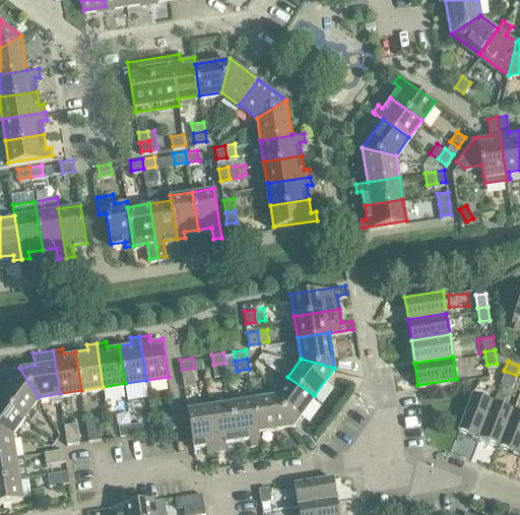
[(226,372),(225,363),(213,365),(214,374),(226,372)]
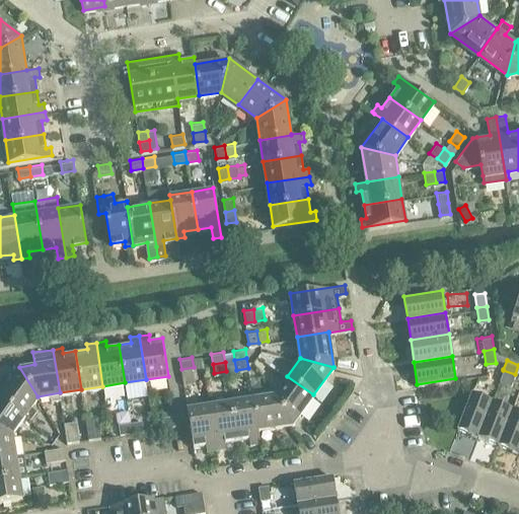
[(36,410),(31,406),(38,396),(19,367),(0,393),(0,395),(25,414),(24,415),(30,419),(36,410)]
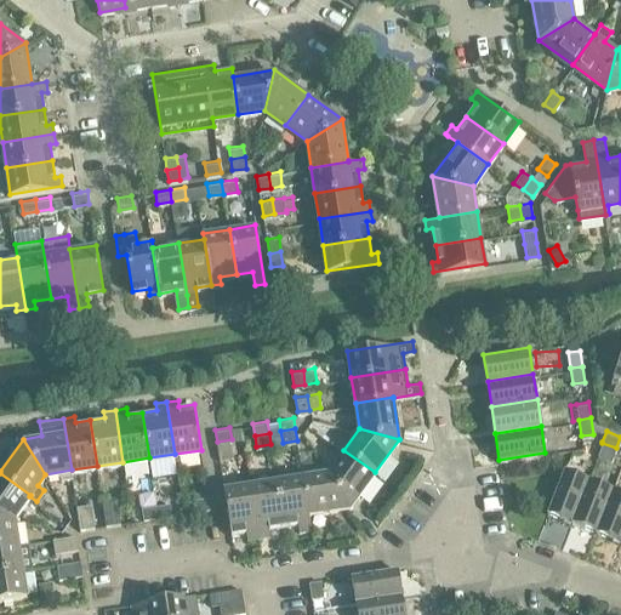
[(611,459),(616,448),(602,443),(598,453),(611,459)]
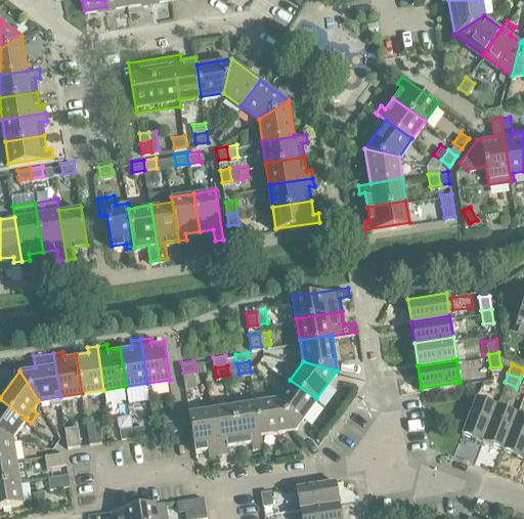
[(290,380),(277,397),(295,428),(316,398),(290,380)]
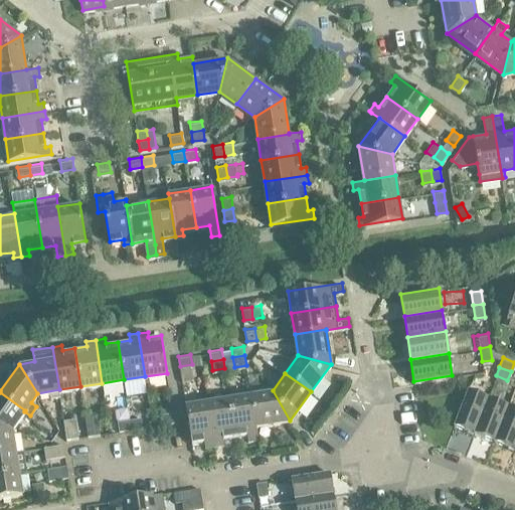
[(454,422),(475,431),(488,395),(468,387),(454,422)]
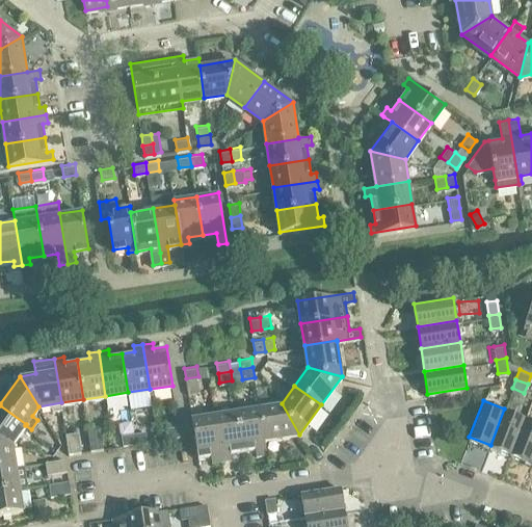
[(264,440),(299,435),(282,403),(259,407),(264,440)]
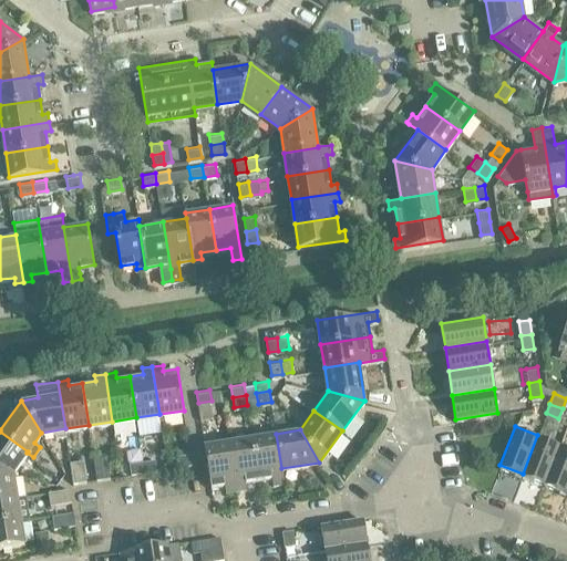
[(0,467),(13,471),(27,453),(28,452),(0,432),(0,467)]
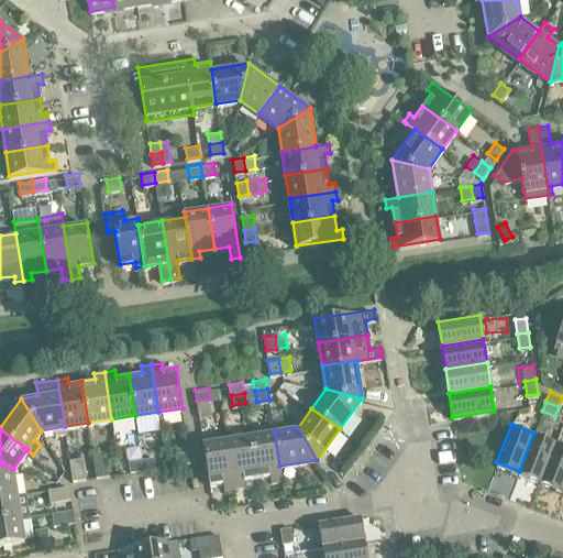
[(282,478),(279,466),(274,431),(228,438),(234,485),(244,484),(244,479),(271,474),(272,480),(282,478)]
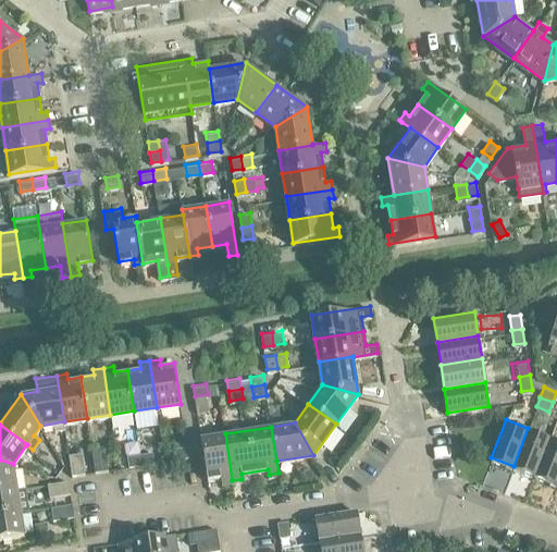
[(528,428),(514,466),(535,475),(551,437),(528,428)]
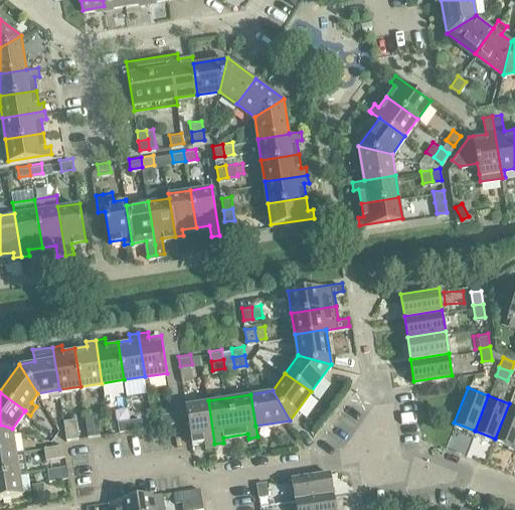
[(204,440),(205,446),(214,444),(208,400),(186,404),(192,442),(204,440)]
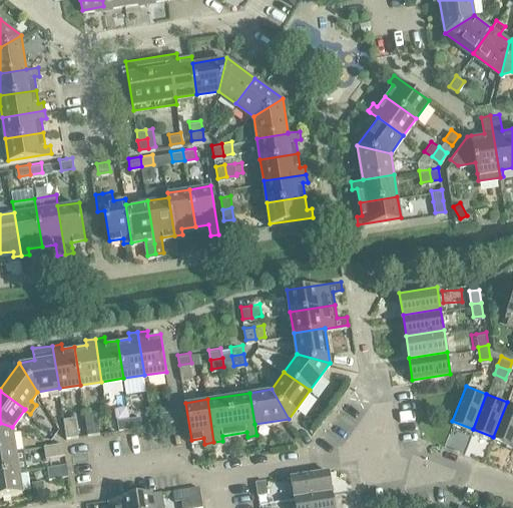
[(493,437),(512,445),(512,444),(512,404),(507,402),(493,437)]
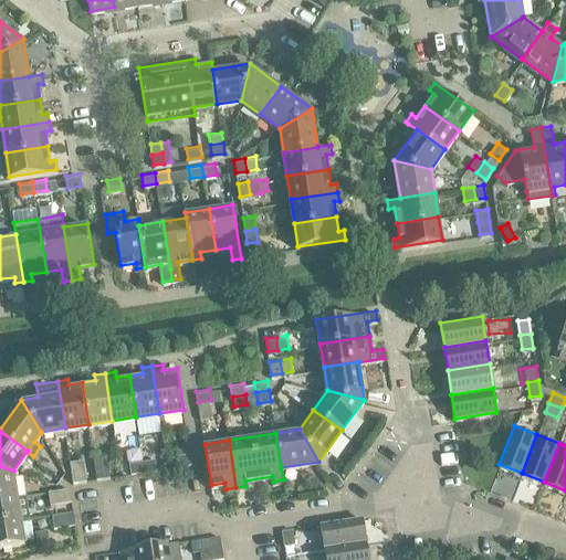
[(178,464),(191,462),(189,452),(176,453),(178,464)]
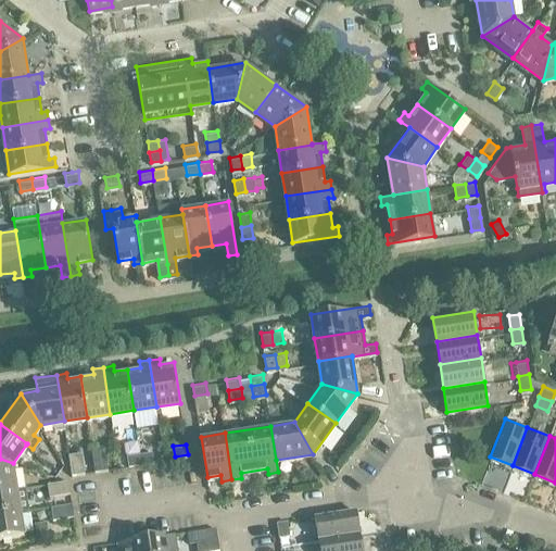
[(91,449),(92,459),(106,456),(104,447),(91,449)]
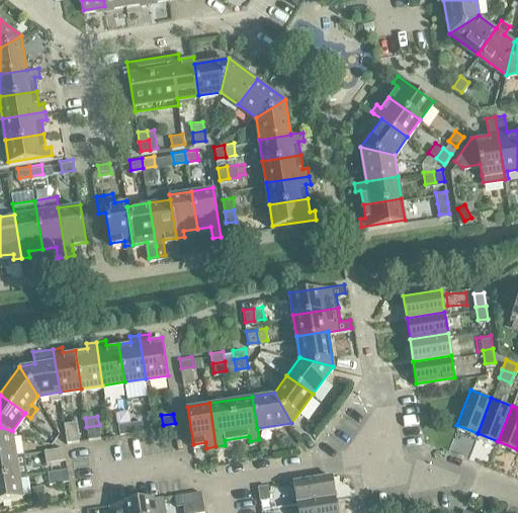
[(142,418),(130,420),(132,430),(143,428),(142,418)]
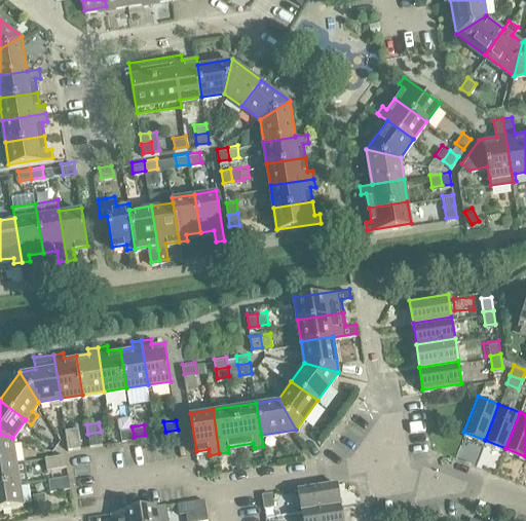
[(65,428),(67,437),(79,435),(77,425),(65,428)]
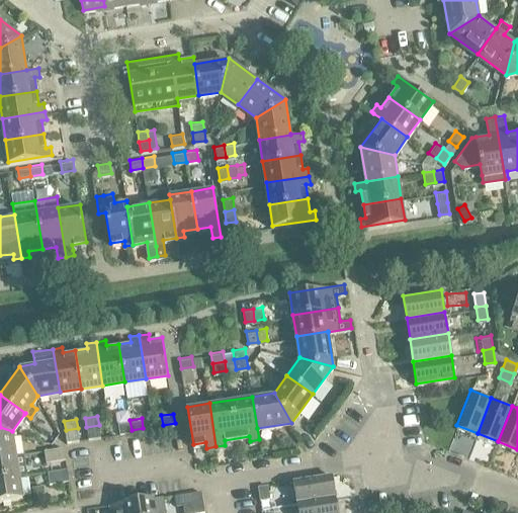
[(119,432),(132,430),(130,420),(117,422),(119,432)]
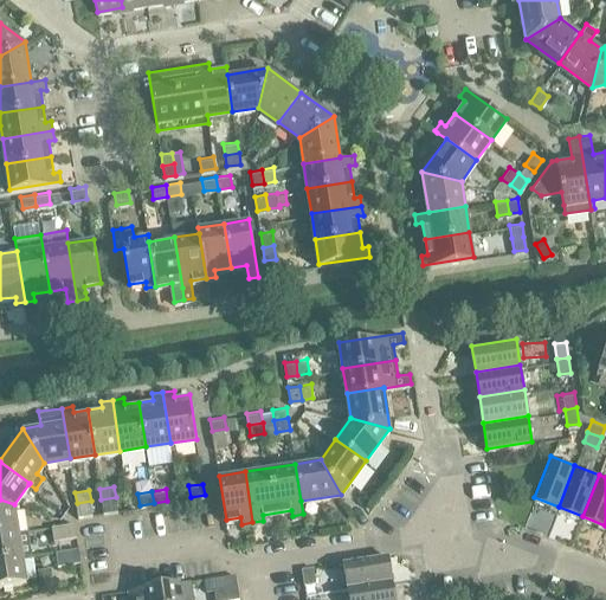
[(117,509),(116,497),(101,500),(103,511),(117,509)]
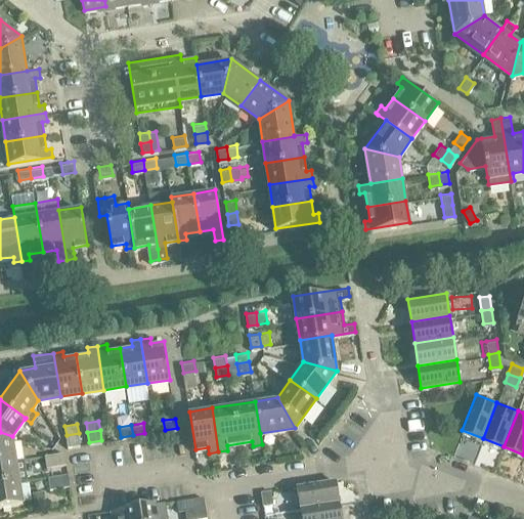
[(0,432),(0,460),(15,458),(12,436),(0,432)]
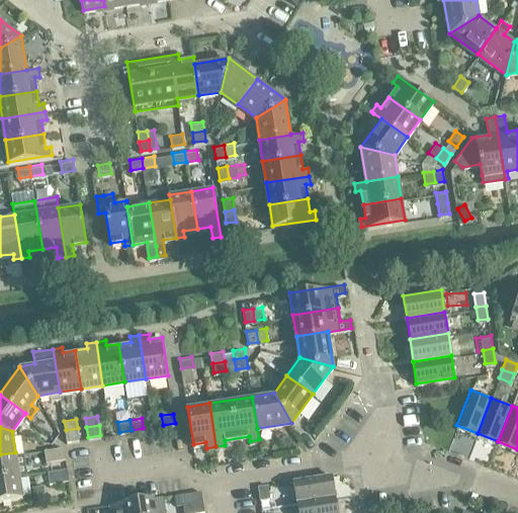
[(79,438),(78,428),(66,430),(67,440),(79,438)]
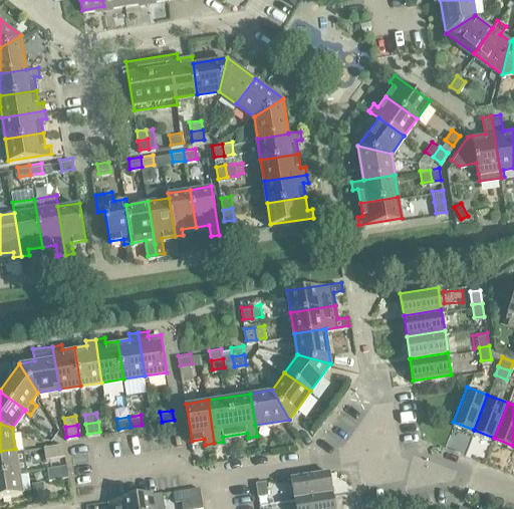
[(63,442),(53,443),(55,455),(65,454),(63,442)]
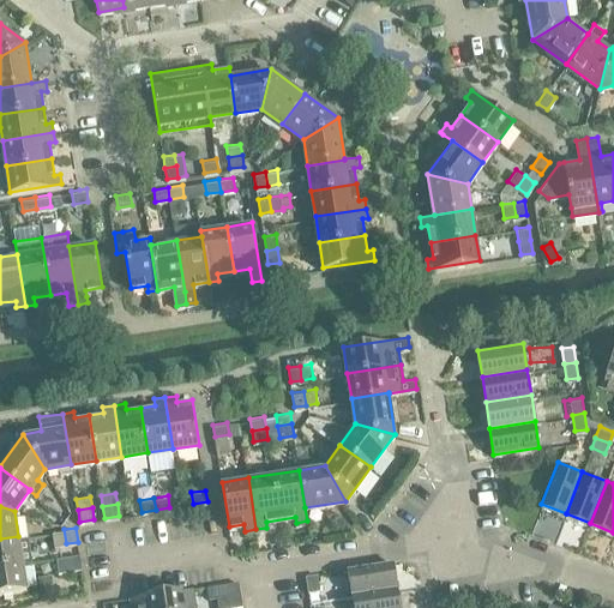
[(55,546),(66,543),(64,529),(53,531),(55,546)]
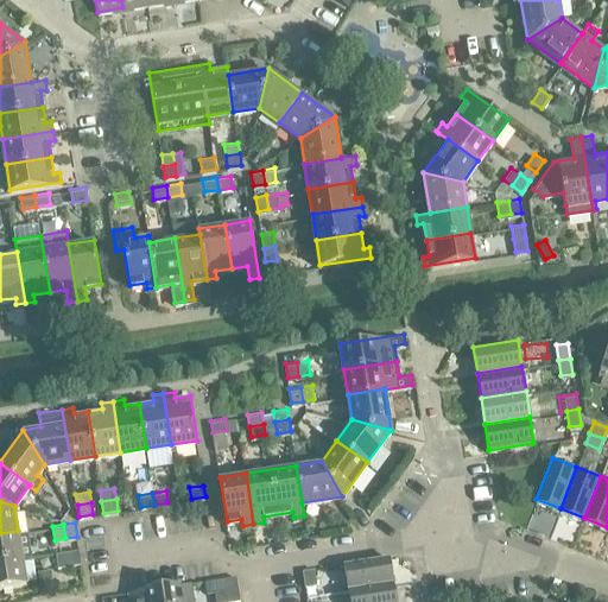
[(0,559),(23,556),(18,531),(0,533),(0,559)]
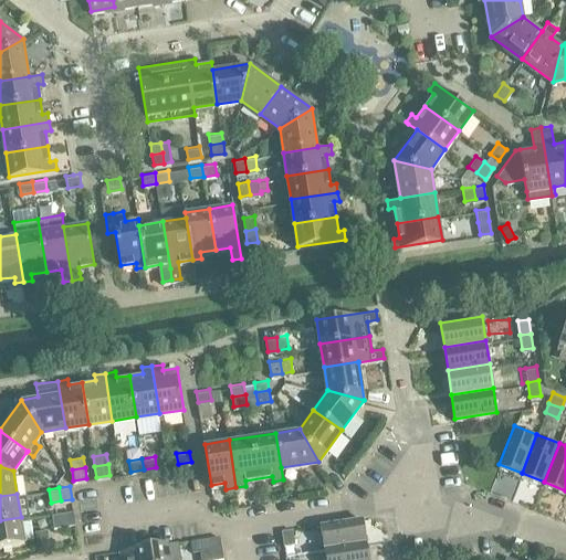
[(75,522),(73,509),(63,510),(65,524),(75,522)]
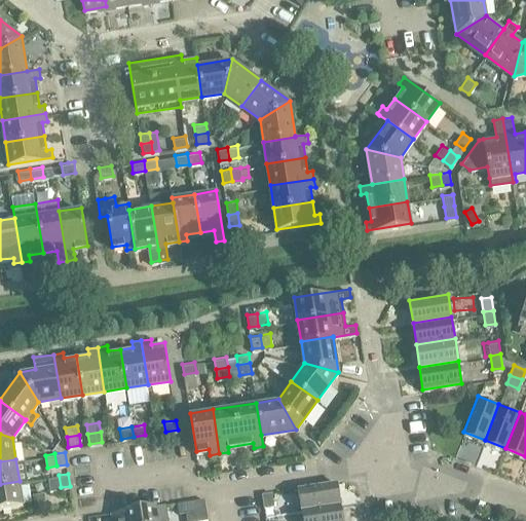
[(50,489),(61,487),(59,475),(48,477),(50,489)]
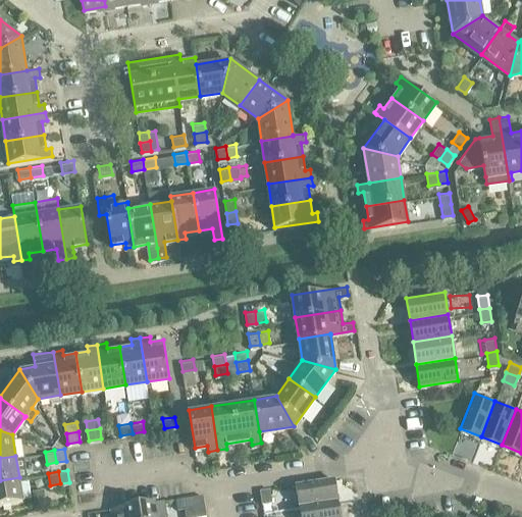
[(334,476),(296,482),(300,505),(337,499),(334,476)]
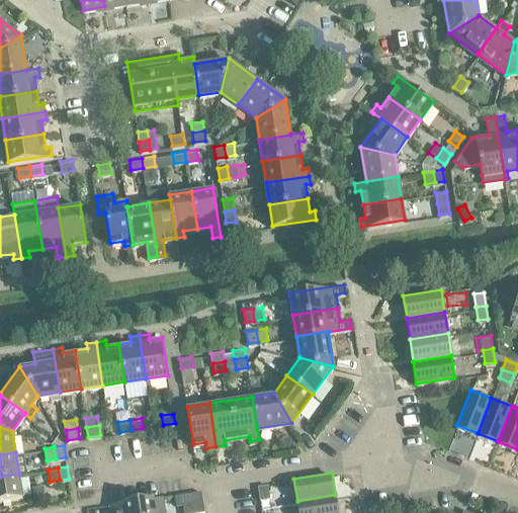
[(0,499),(22,496),(19,474),(0,477),(0,499)]
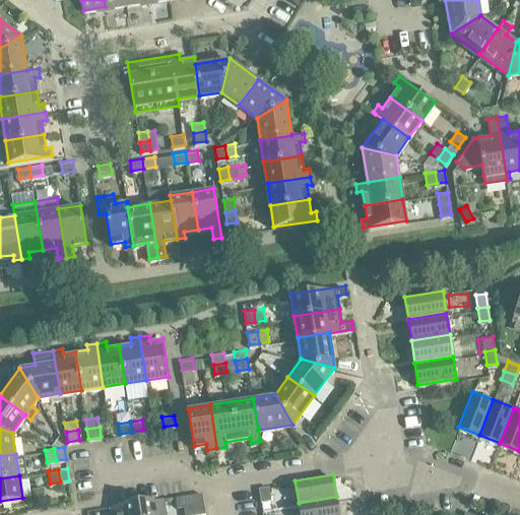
[(268,485),(258,486),(260,500),(270,498),(268,485)]
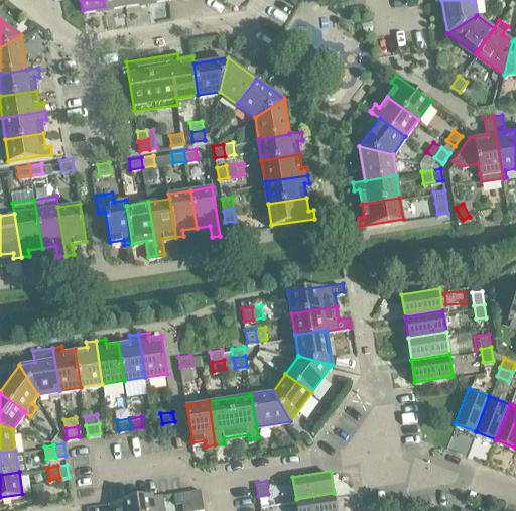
[(190,489),(173,491),(175,501),(181,500),(183,510),(188,510),(195,510),(192,498),(202,497),(200,488),(190,489)]
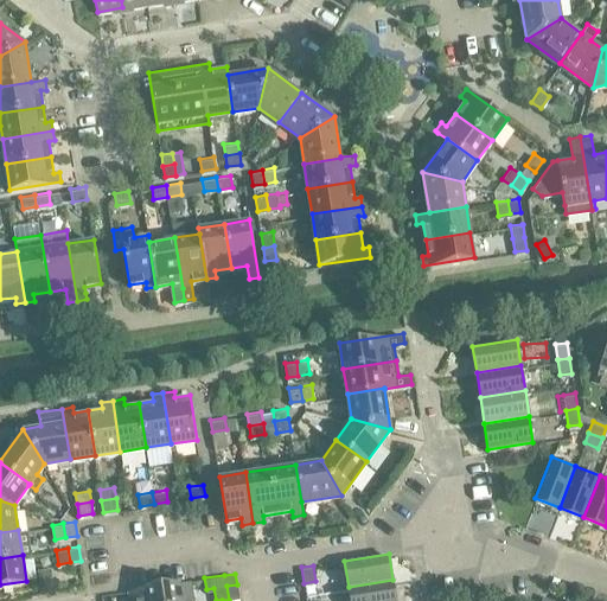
[(131,600),(136,600),(192,600),(190,580),(179,582),(179,581),(128,589),(131,600)]
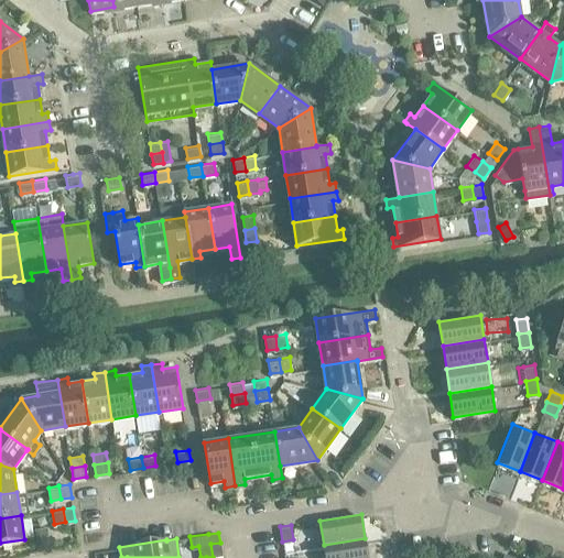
[(368,557),(365,538),(324,545),(325,557),(368,557)]
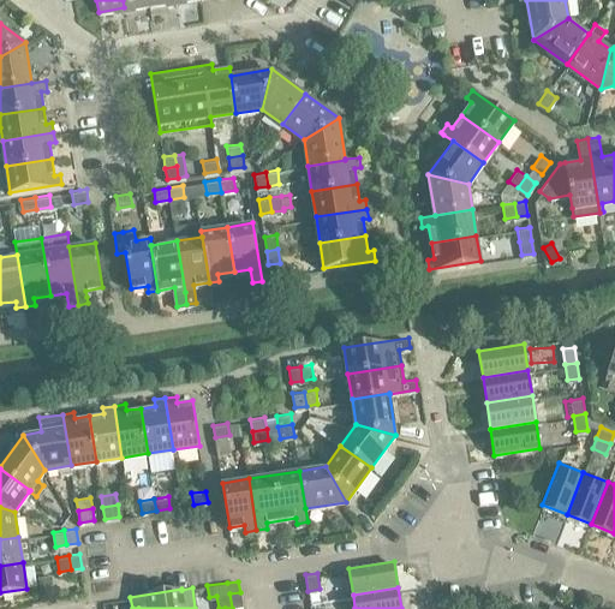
[(240,592),(230,593),(232,608),(242,607),(240,592)]
